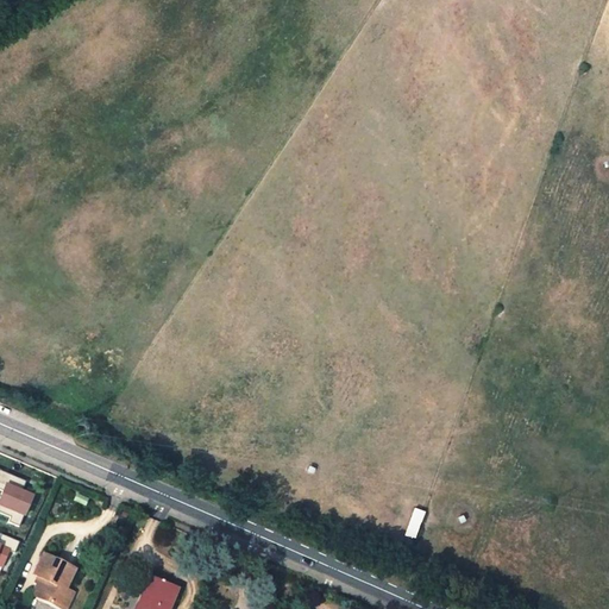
[(26,482),(0,471),(0,489),(2,491),(0,495),(0,513),(8,518),(6,522),(18,528),(32,495),(23,490),(26,482)]
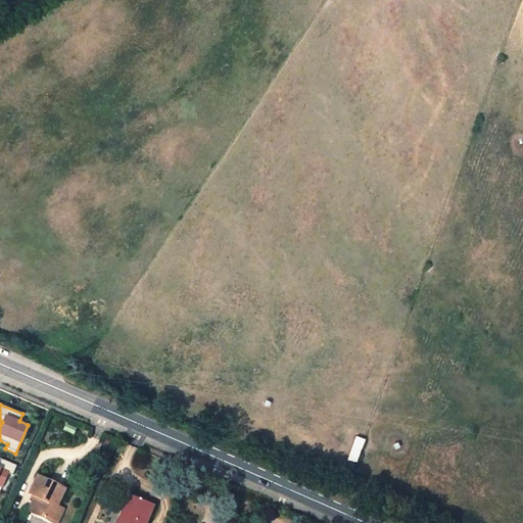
[(354,462),(363,437),(353,434),(345,458),(354,462)]
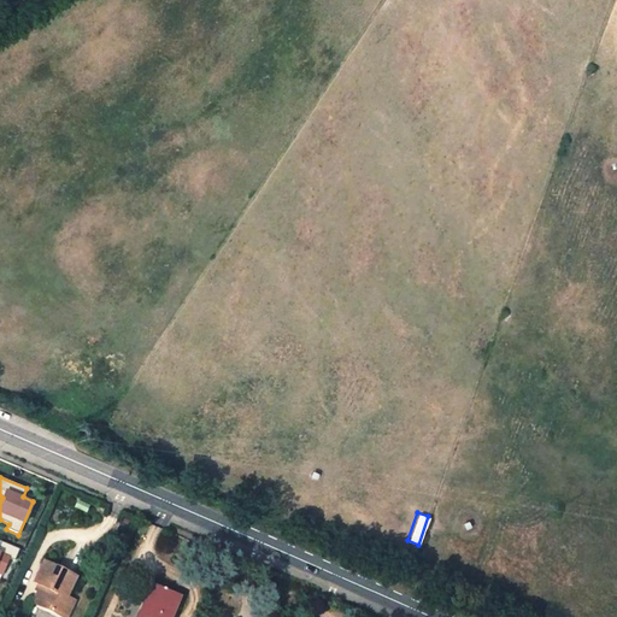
[(18,550),(0,542),(0,576),(0,577),(7,559),(13,562),(18,550)]
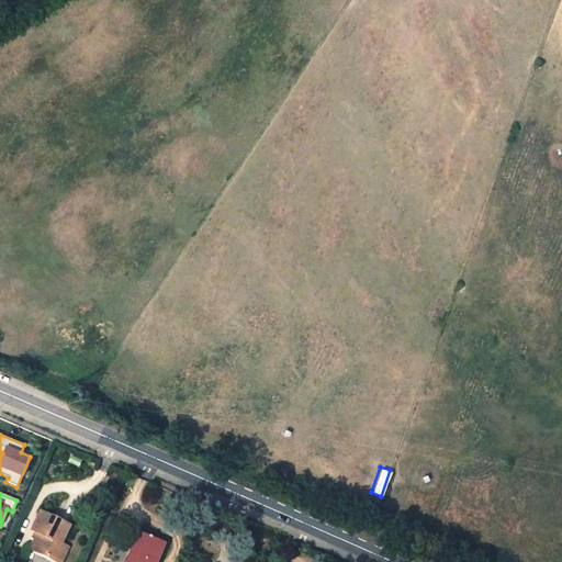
[(37,534),(30,549),(55,561),(60,561),(68,549),(62,544),(70,527),(40,512),(31,530),(37,534)]
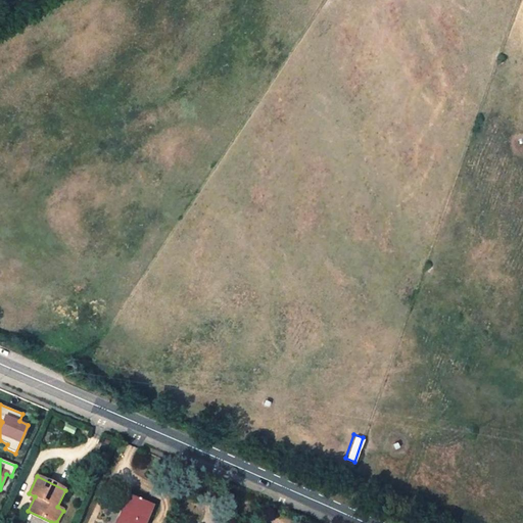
[(144,522),(151,506),(128,496),(116,522),(144,522)]
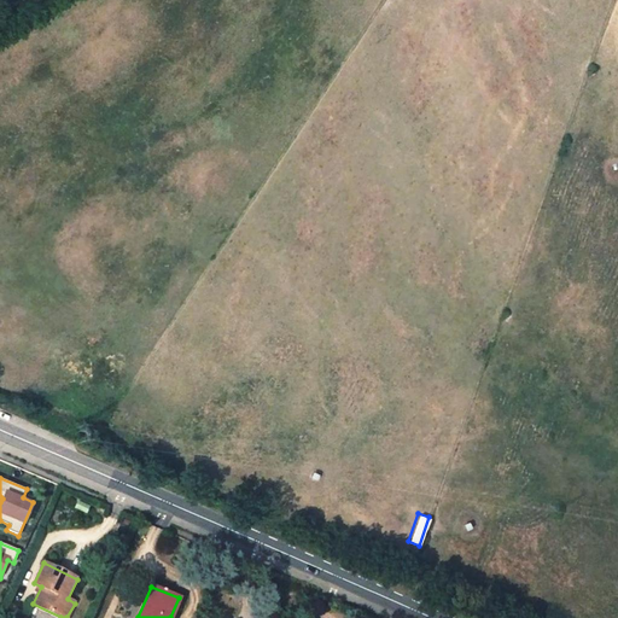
All buildings are outlined.
